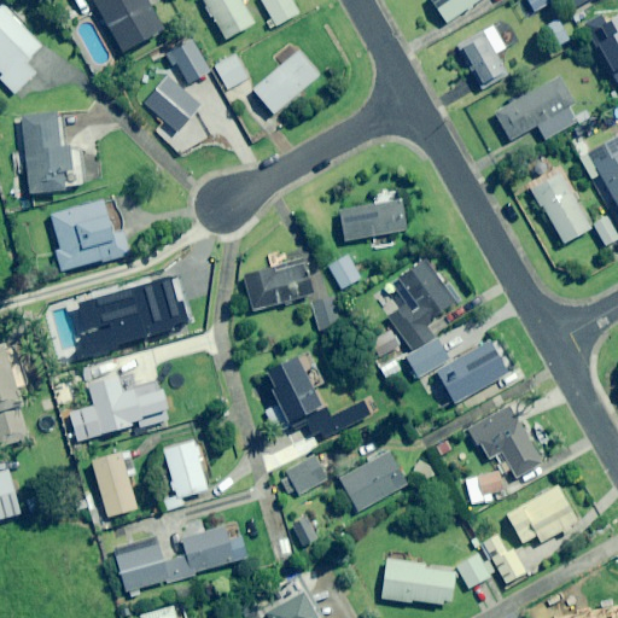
[(91,0),(120,54),(163,30),(146,0),(91,0)]
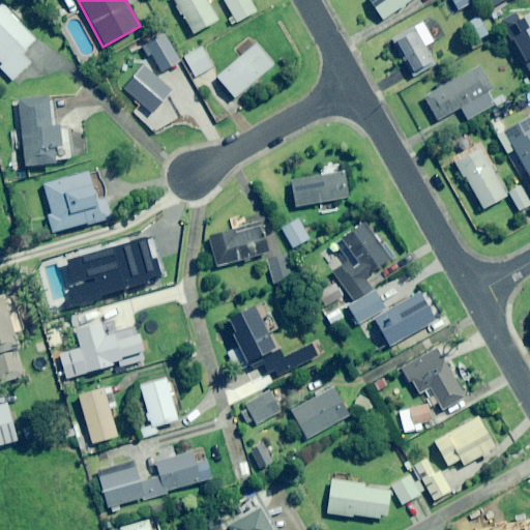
[(218,21),(206,0),(173,0),(194,35),(218,21)]
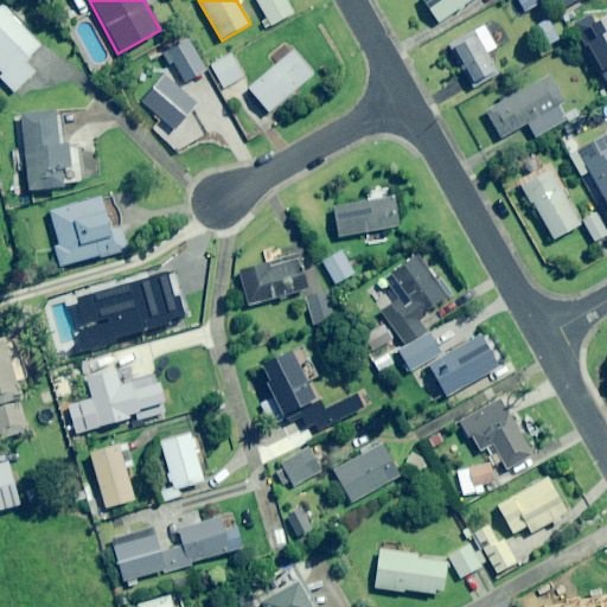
[(294,14),(286,0),(255,0),(272,27),(294,14)]
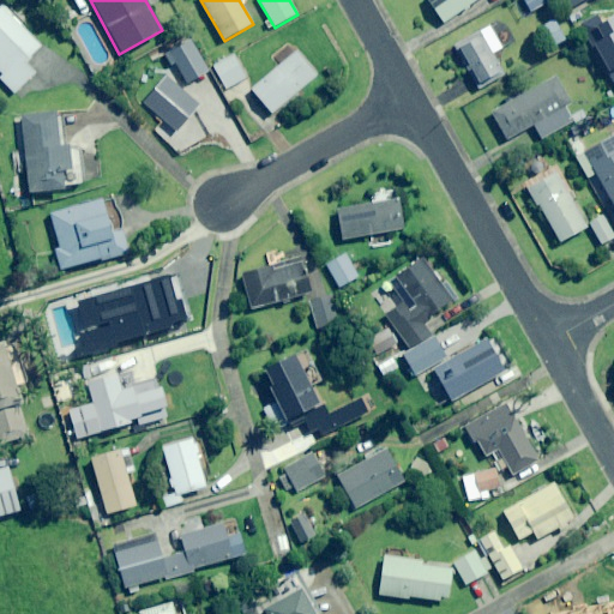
[(476,0),(426,0),(445,24),(476,0)]
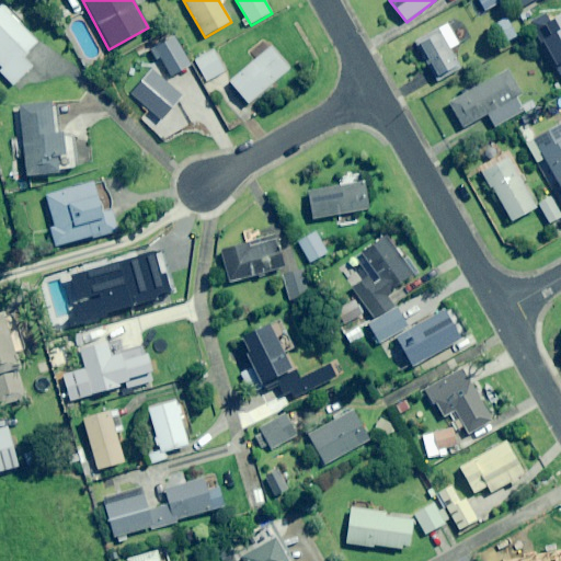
[(505,1),(504,0),(477,0),(484,12),(505,1)]
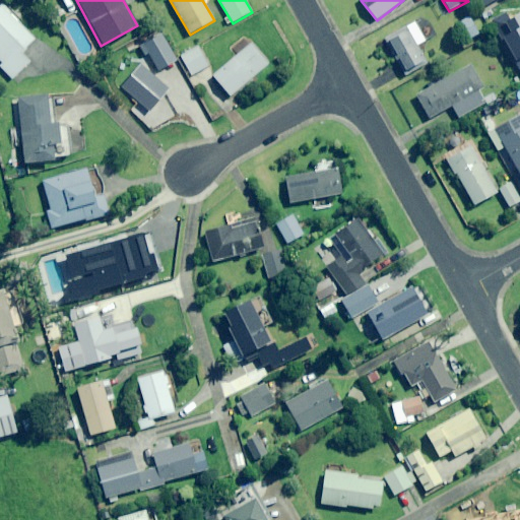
[(519,8),(519,6),(516,0),(514,0),(505,6),(510,14),(519,8)]
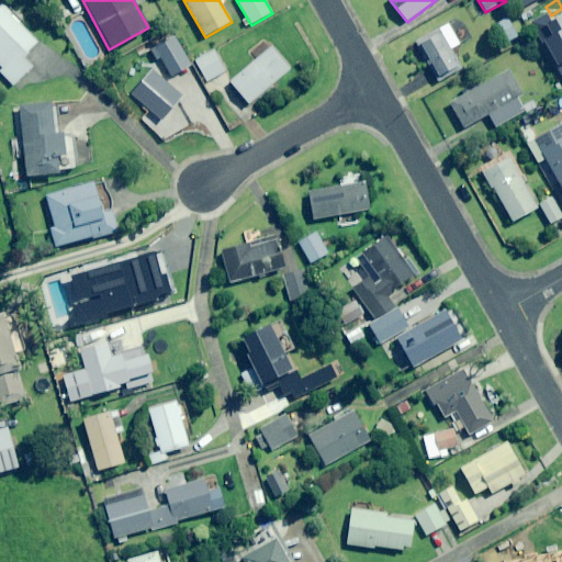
[(37,44),(3,7),(0,10),(0,66),(4,71),(2,74),(13,86),(33,68),(23,57),(37,44)]
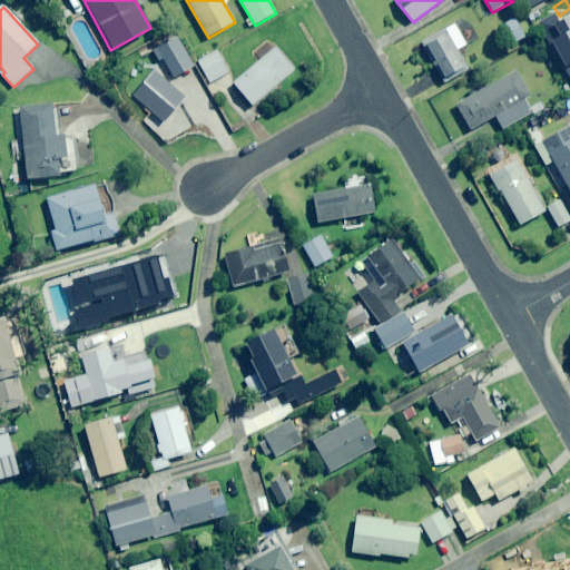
[(526,38),(514,20),(507,25),(518,42),(526,38)]
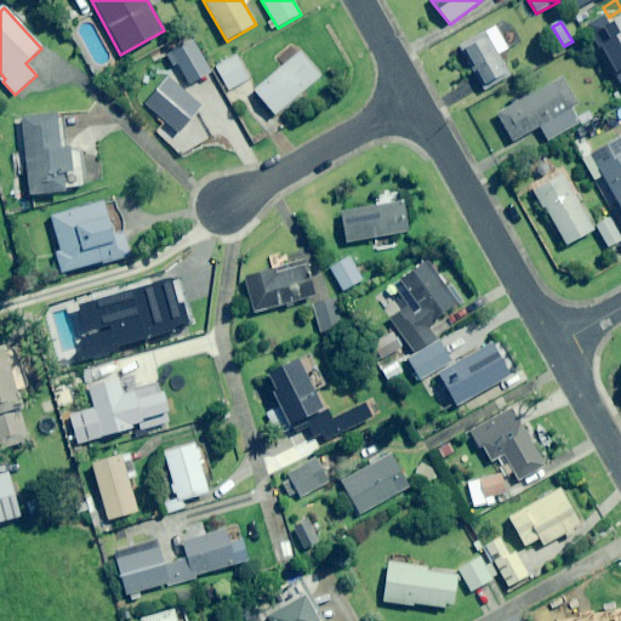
[(591,30),(604,58),(614,53),(613,51),(620,46),(609,22),(591,30)]
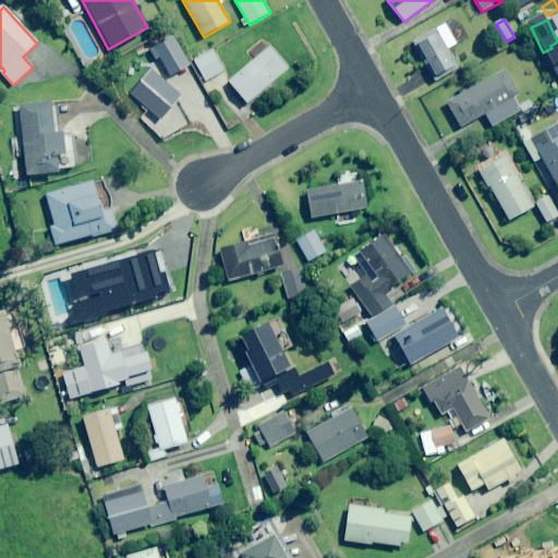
[(413,44),(437,83),(460,70),(449,50),(457,45),(445,24),(413,44)]
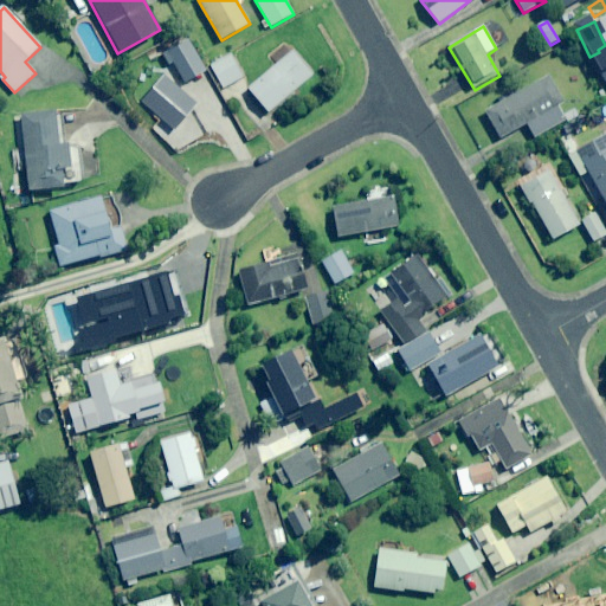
[(207,71),(188,39),(162,55),(169,66),(174,64),(186,84),(207,71)]
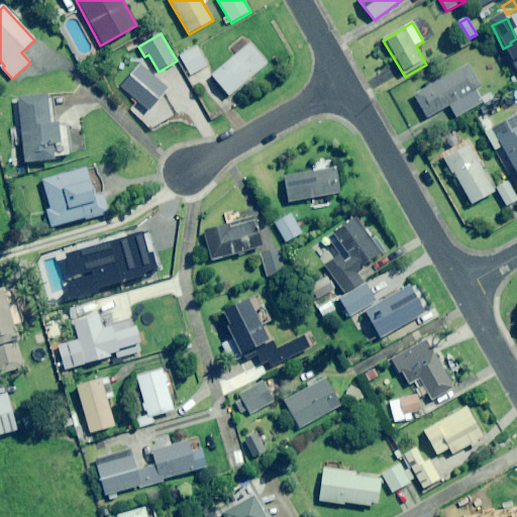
[(268,65),(250,43),(211,76),(229,97),(268,65)]
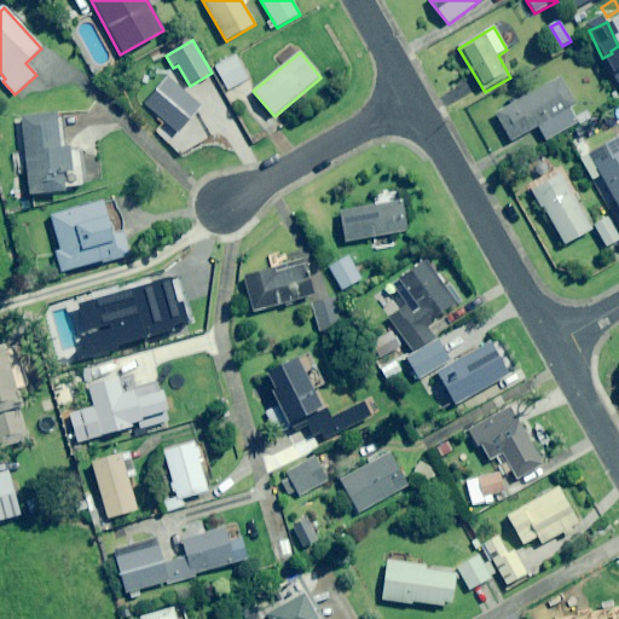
[(249,80),(238,57),(217,69),(229,91),(249,80)]
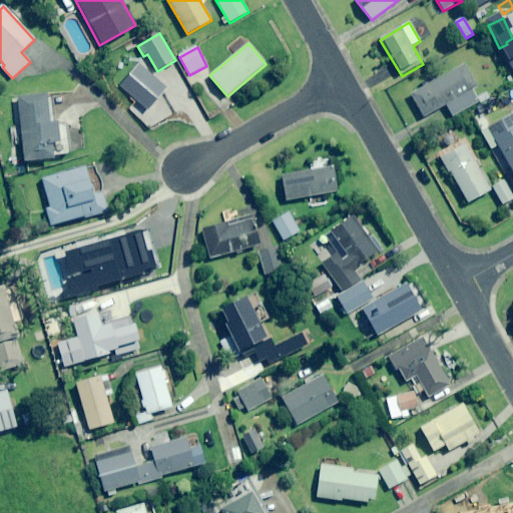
[(167,89),(137,64),(122,83),(152,107),(167,89)]
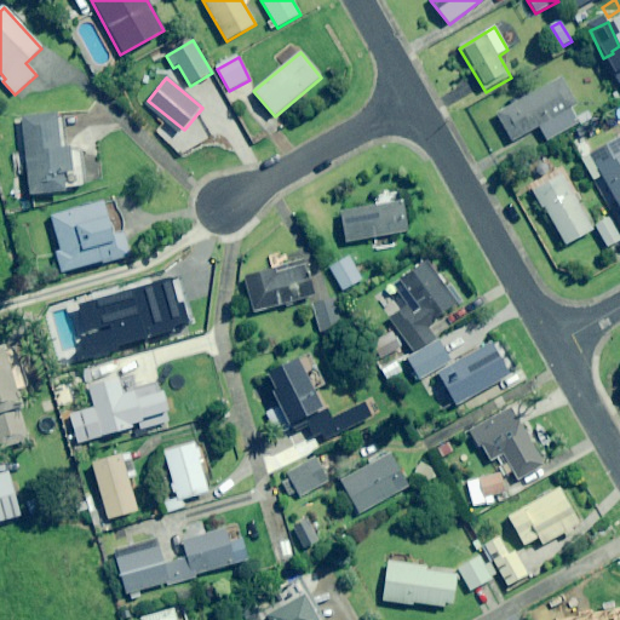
[(579,107),(578,107),(563,79),(498,114),(512,142),(540,127),(547,141),(574,126),(577,131),(593,121),(589,112),(577,118),(573,110),(579,107)]
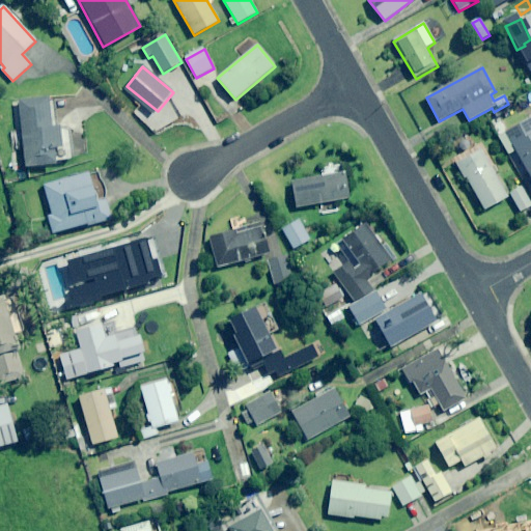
[(52,105),(51,99),(18,102),(25,167),(74,162),(71,126),(58,127),(56,105),(52,105)]
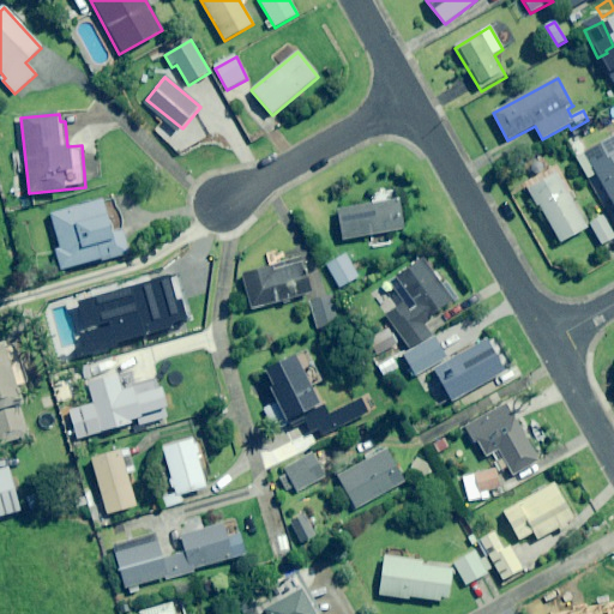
[(613,137),(585,155),(613,204),(613,137)]
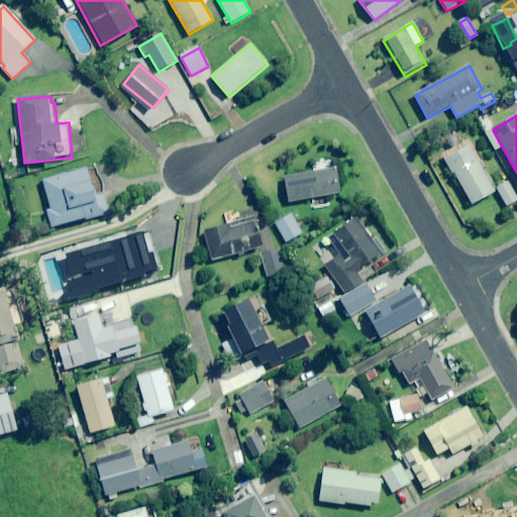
[(495,192),(466,140),(449,149),(452,154),(446,159),(472,205),(495,192)]
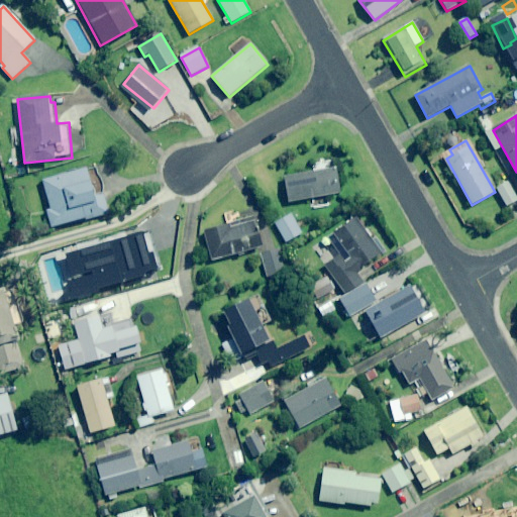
[(331,205),(329,196),(340,194),(334,161),(314,164),(316,173),(283,179),(288,203),(311,199),(313,209),(331,205)]
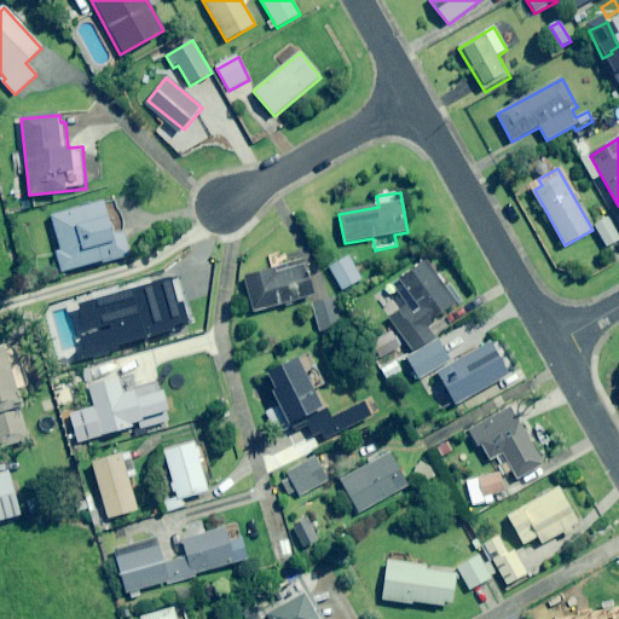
[(128,258),(113,200),(47,218),(63,275),(110,262),(128,258)]
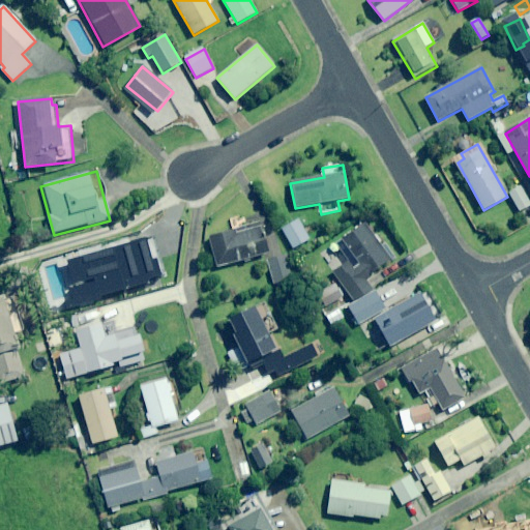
[(529,205),(529,203),(521,187),(509,194),(520,212),(529,205)]
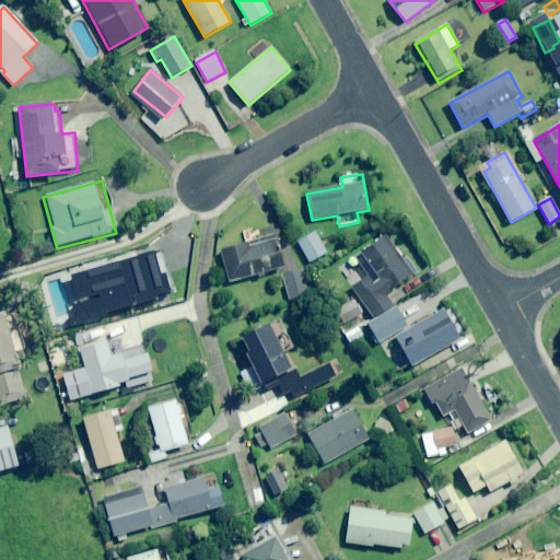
[(327,253),(315,232),(298,242),(310,264),(327,253)]
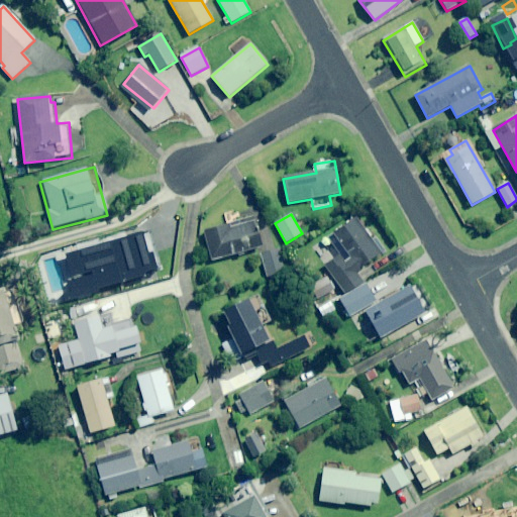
[(360,270),(386,250),(377,237),(373,240),(355,216),(326,237),(338,254),(324,266),(346,295),(364,283),(358,275),(363,273),(360,270)]
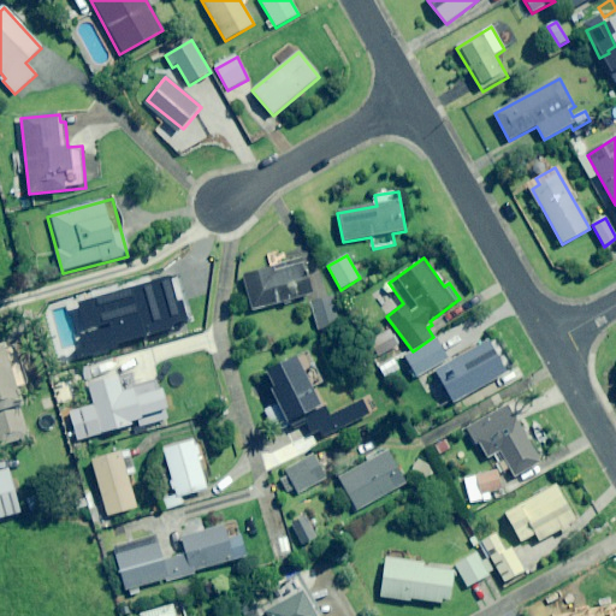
[(242,276),(252,311),(312,294),(302,259),(242,276)]
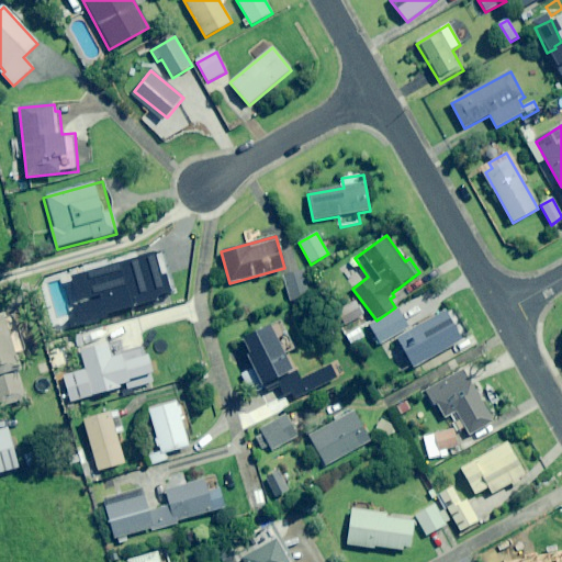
[(312,298),(303,271),(283,278),(291,304),(312,298)]
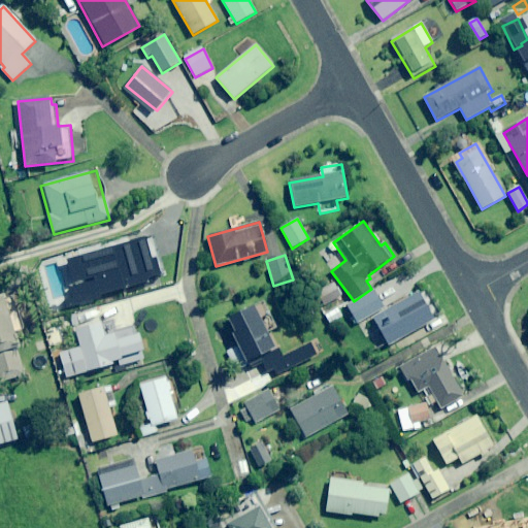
[(343,297),(333,283),(323,290),(333,305),(343,297)]
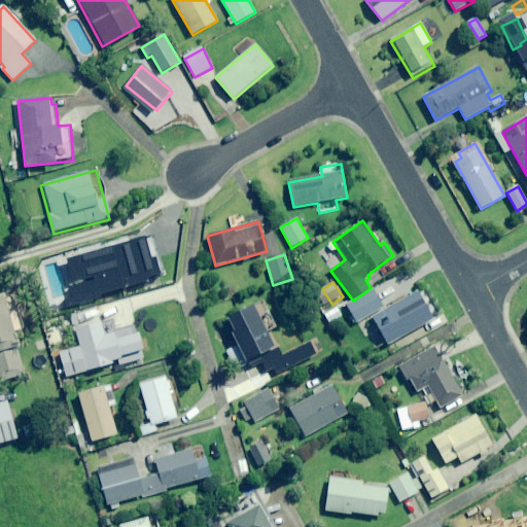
[(383,308),(374,290),(346,306),(355,323),(383,308)]
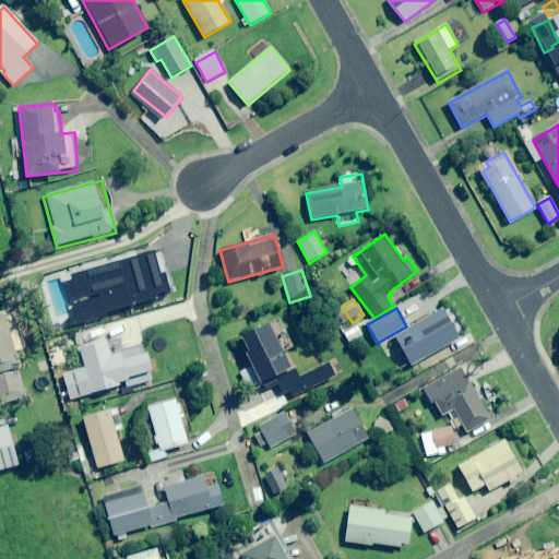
[(26,349),(15,310),(0,314),(0,405),(30,397),(16,353),(26,349)]
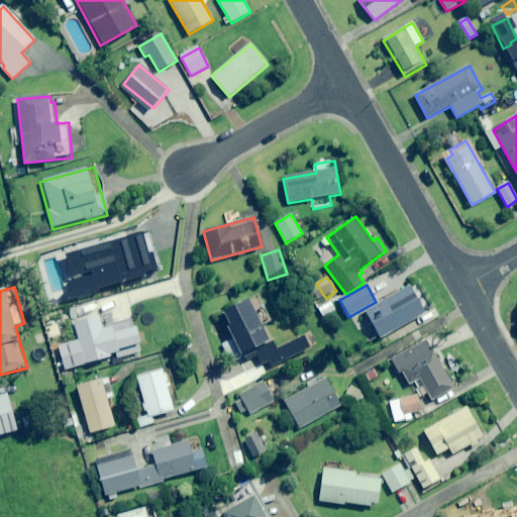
[(422,320),(404,288),(381,301),(399,333),(422,320)]
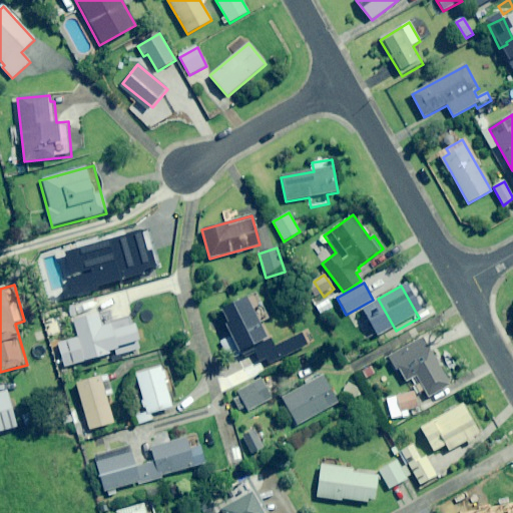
[(220,343),(227,356),(235,352),(238,358),(242,356),(244,359),(255,354),(260,362),(279,354),(272,339),(269,340),(255,312),(260,311),(251,295),(219,311),(232,337),(220,343)]
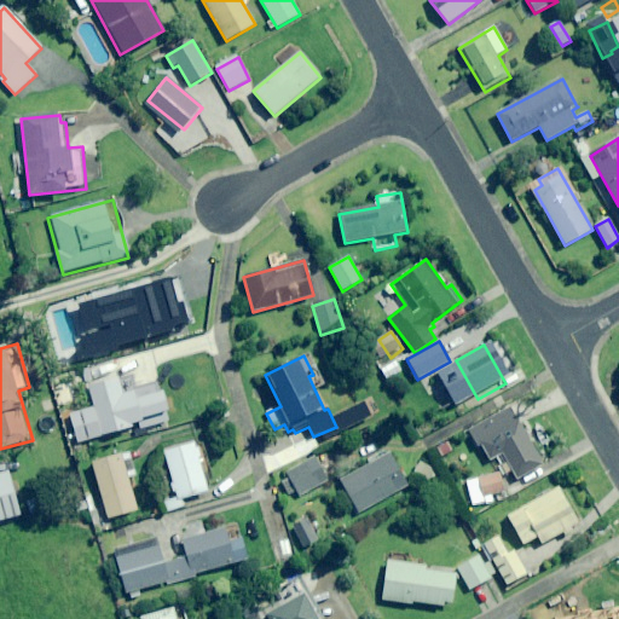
[(122,395),(117,377),(88,387),(97,415),(71,422),(77,444),(139,426),(140,431),(172,421),(162,392),(138,399),(136,392),(122,395)]
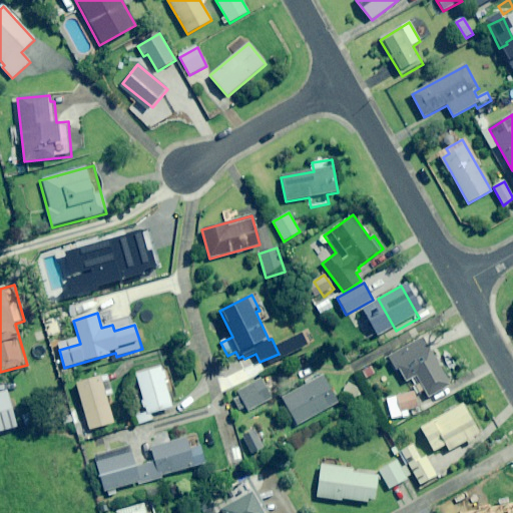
[(451,386),(425,342),(393,360),(405,382),(416,376),(429,398),(451,386)]
